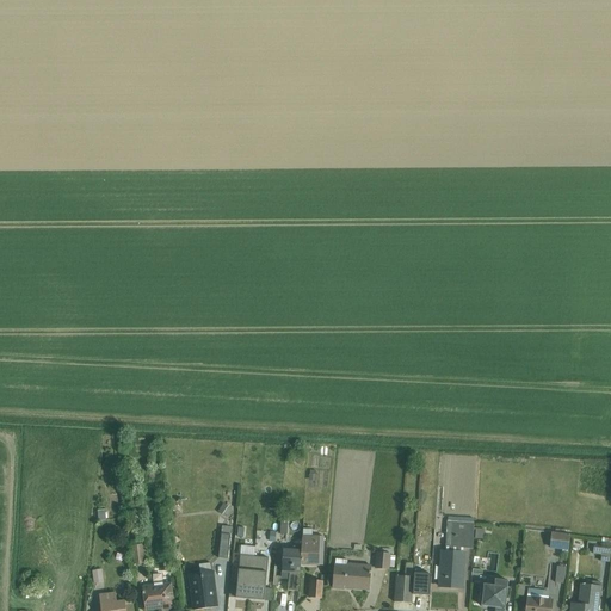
[(180,500),(171,500),(172,511),(180,511),(180,500)]
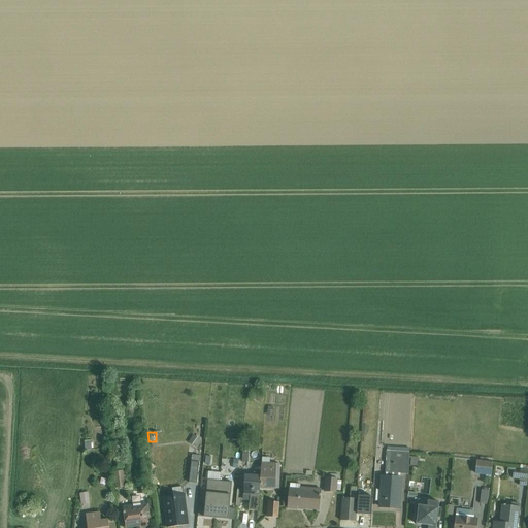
[(194,435),(188,442),(196,449),(201,440),(194,435)]
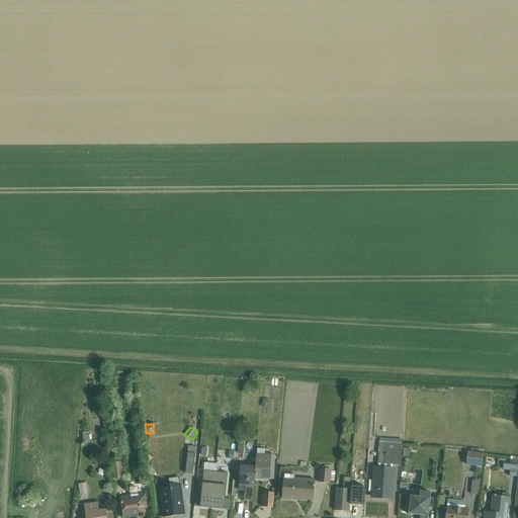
[(369,481),(369,492),(373,492),(373,498),(391,500),(394,468),(393,468),(393,465),(401,465),(402,444),(402,440),(379,439),(379,443),(377,464),(378,464),(378,467),(373,467),(372,482),(369,481)]
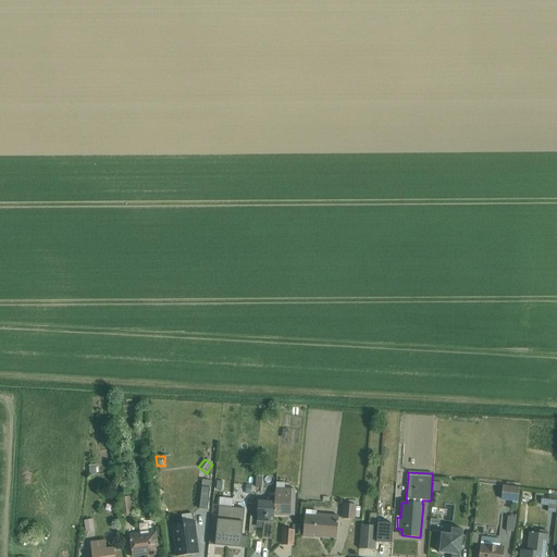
[(203,479),(199,509),(208,510),(208,508),(209,508),(210,500),(208,500),(210,487),(212,487),(213,483),(210,483),(210,480),(203,479)]
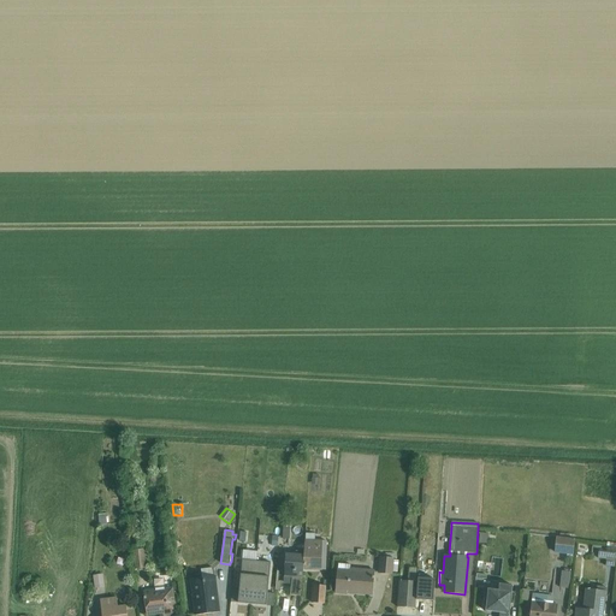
[(556,537),(554,554),(567,556),(567,557),(573,558),(573,556),(575,539),(556,537)]
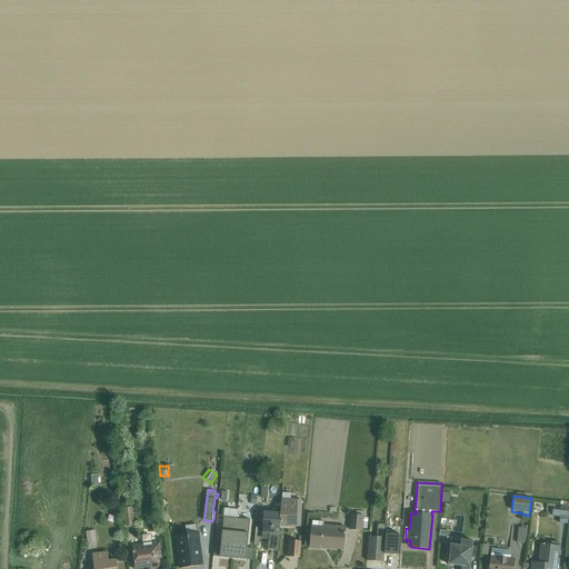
[(281,509),(279,527),(298,528),(298,527),(301,527),(301,500),(281,499),(281,509)]
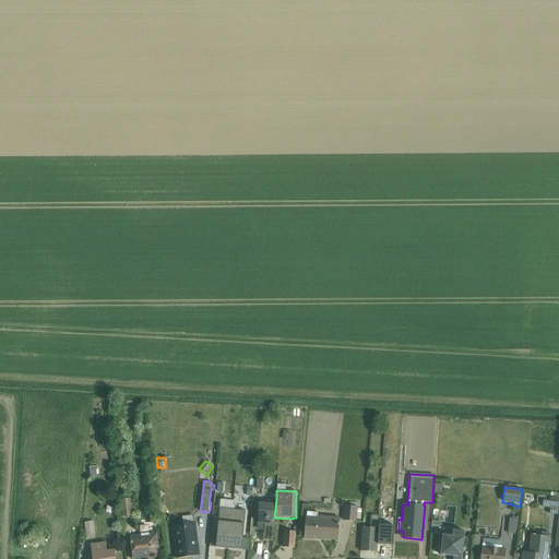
[(543,501),(542,507),(549,508),(549,513),(558,514),(558,504),(558,494),(551,492),(550,501),(543,501)]
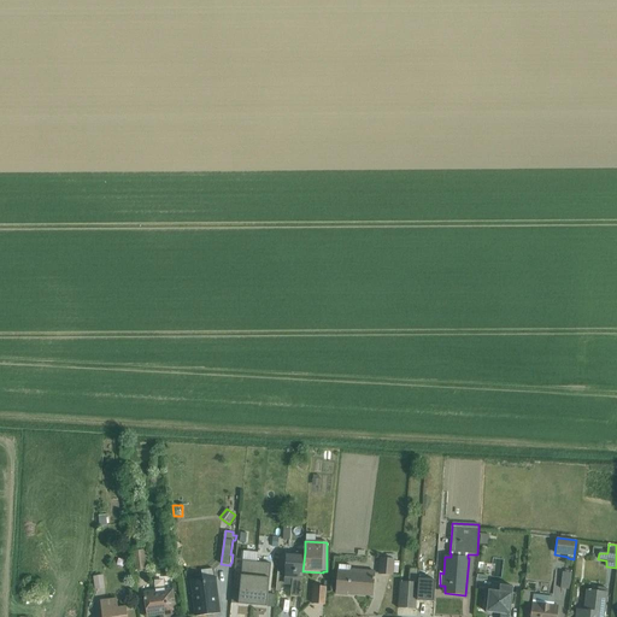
[(144,551),(133,552),(135,571),(146,570),(144,551)]
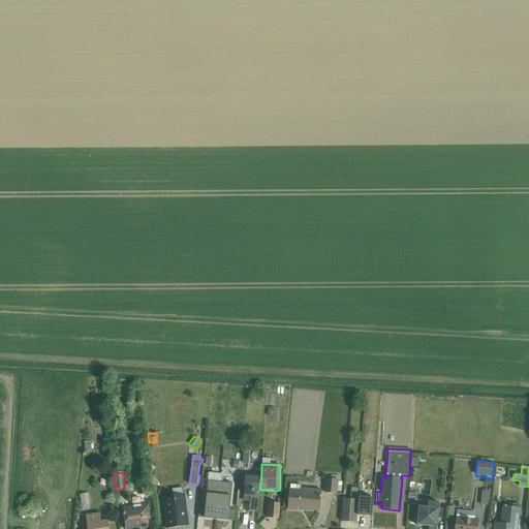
[(259,490),(261,473),(254,473),(254,476),(245,475),(244,496),(244,502),(250,502),(249,511),(258,512),(259,490)]
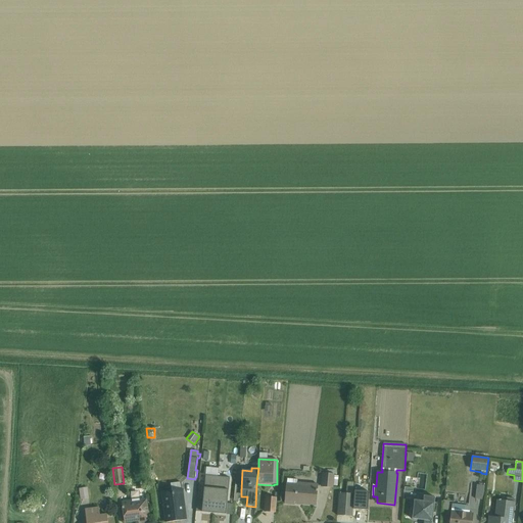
[(323,473),(321,488),(333,489),(334,486),(337,486),(338,477),(334,476),(335,471),(327,470),(327,474),(323,473)]
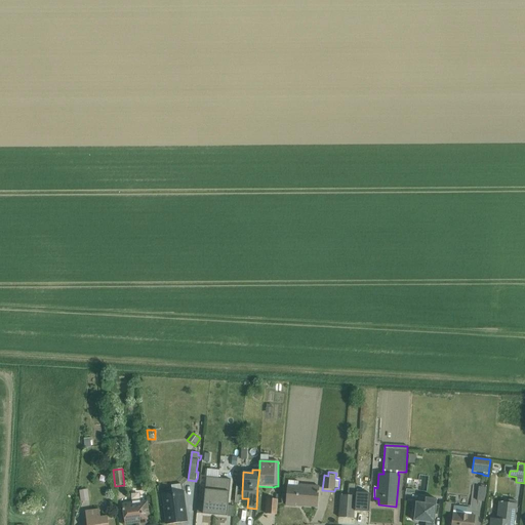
[(209,515),(214,516),(218,479),(206,478),(204,502),(203,512),(202,515),(209,515)]
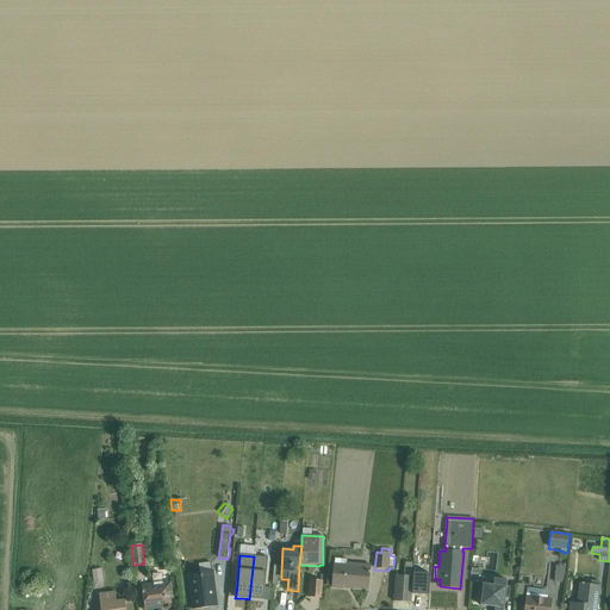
[(255,599),(263,601),(265,597),(265,587),(268,558),(254,556),(249,599),(255,599)]
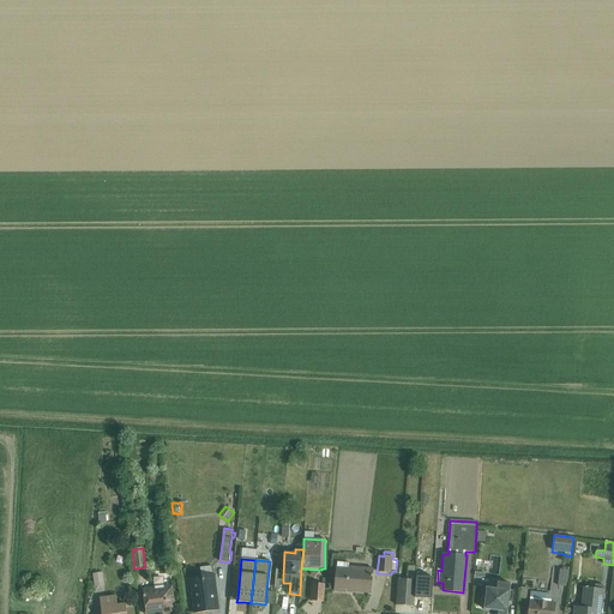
[(336,569),(333,591),(345,593),(347,590),(353,591),(353,593),(372,594),(373,569),(349,566),(349,564),(337,563),(337,569),(336,569)]
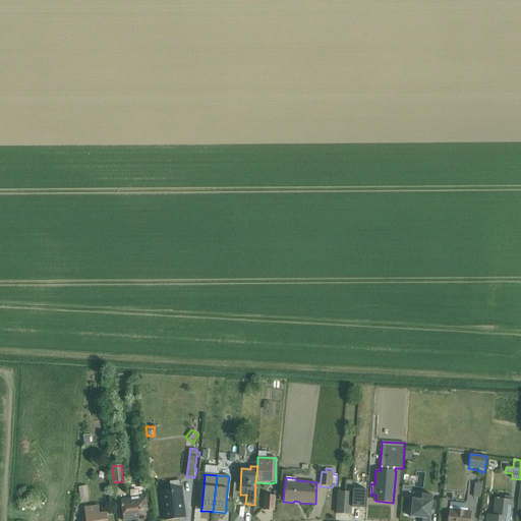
[(171,488),(161,490),(165,520),(186,518),(182,487),(181,487),(180,480),(170,482),(171,488)]
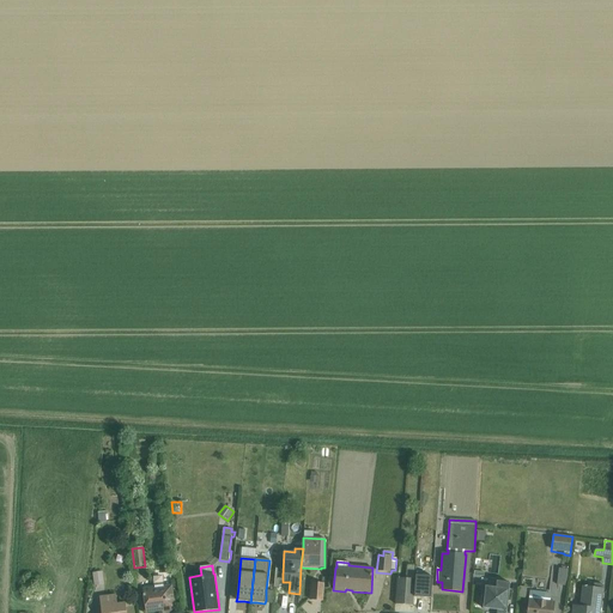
[(399,578),(396,605),(413,606),(413,598),(416,576),(416,566),(407,565),(406,578),(399,578)]
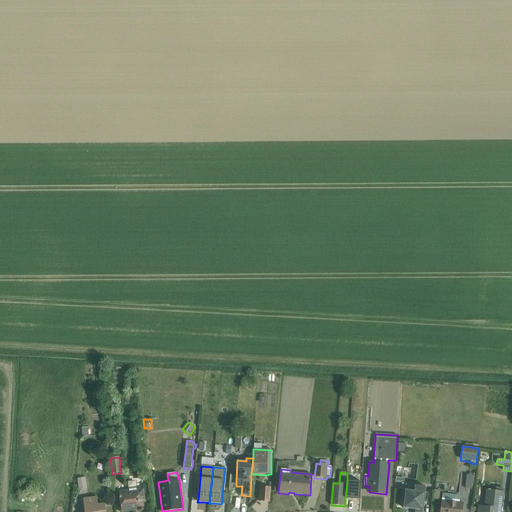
[(467,475),(465,489),(473,490),(475,476),(467,475)]
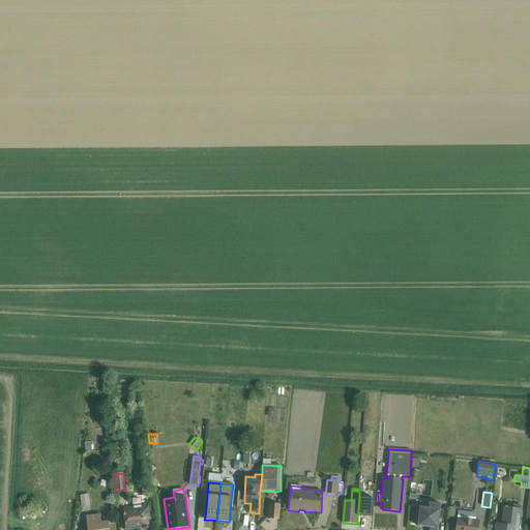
[(89,495),(80,496),(82,507),(90,506),(89,495)]
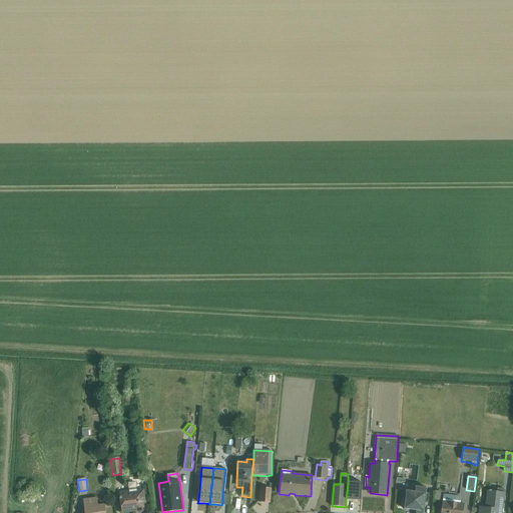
[(348,482),(346,500),(361,501),(362,483),(348,482)]
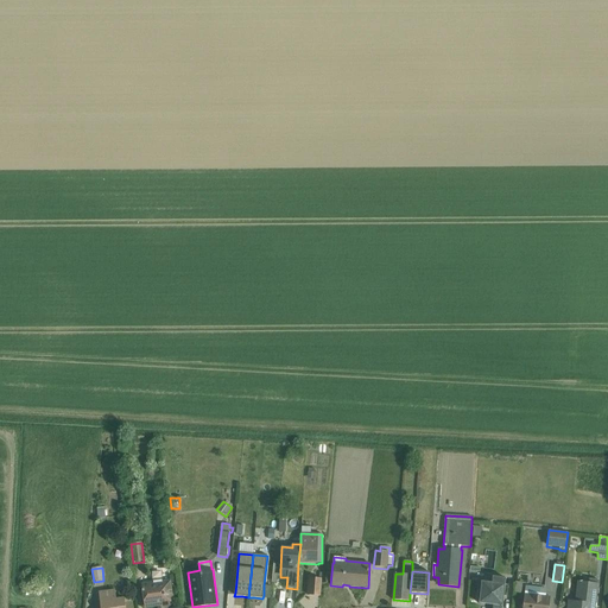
[(481,582),(479,605),(493,606),(493,607),(502,607),(506,578),(493,577),(492,583),(481,582)]
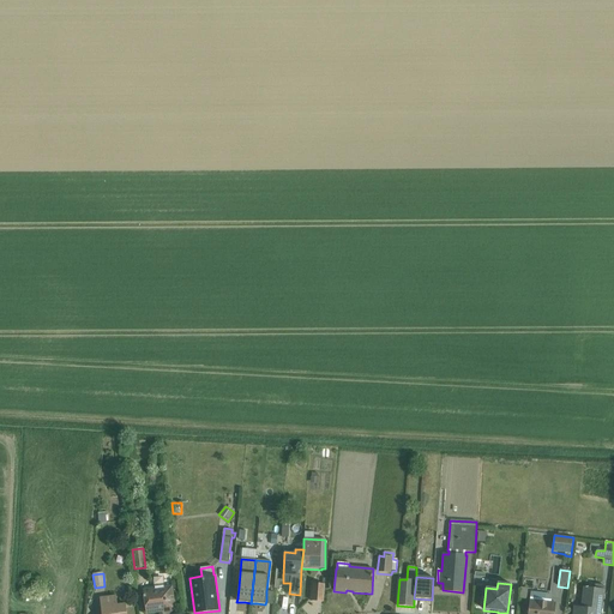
[(313,584),(312,602),(323,602),(325,584),(313,584)]
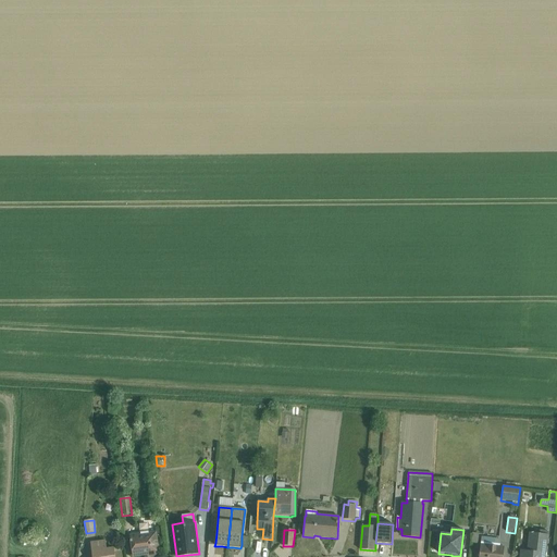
[(140,534),(130,535),(132,556),(135,556),(147,556),(148,556),(157,556),(159,555),(159,554),(160,554),(157,532),(149,533),(148,531),(140,532),(140,534)]
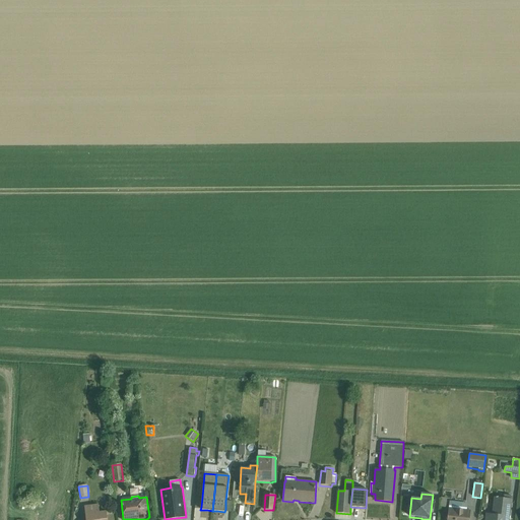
[(486,514),(485,519),(508,519),(511,500),(494,498),(492,515),(486,514)]
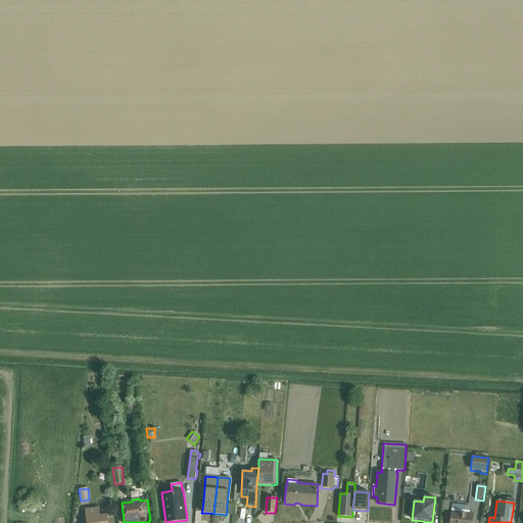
[(452,506),(449,522),(472,522),(473,514),(469,514),(470,508),(452,506)]
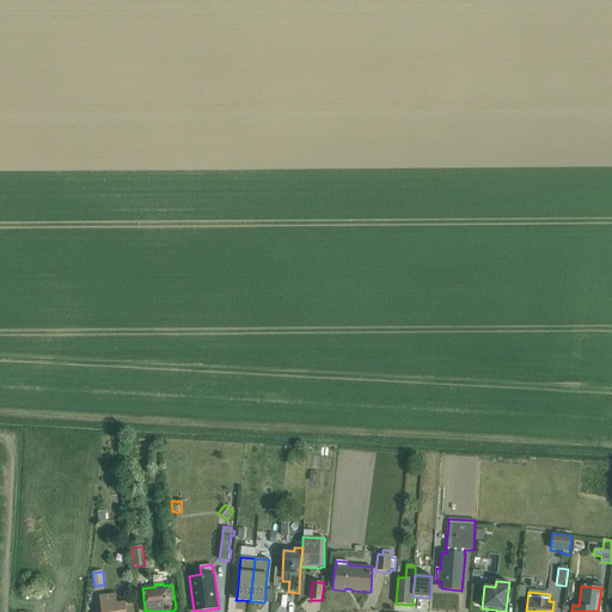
[(126,611),(126,601),(117,603),(116,594),(99,597),(101,611),(126,611)]
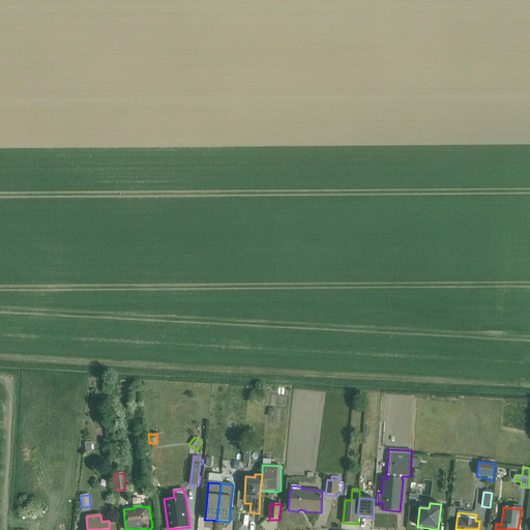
All buildings are outlined.
